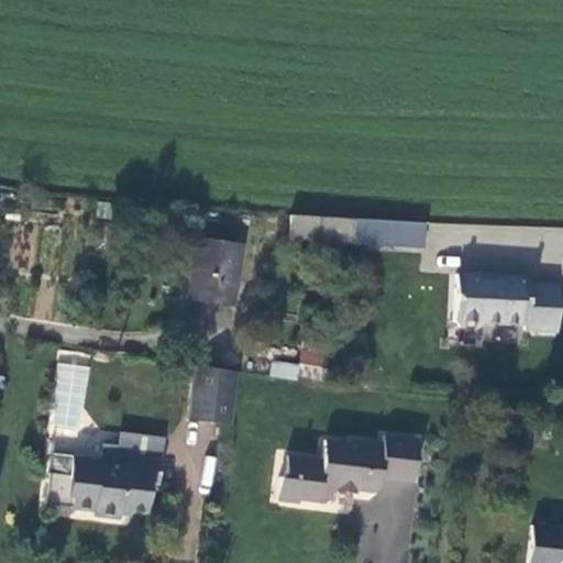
[(287,239),(353,243),(355,219),(289,213),(287,239)]
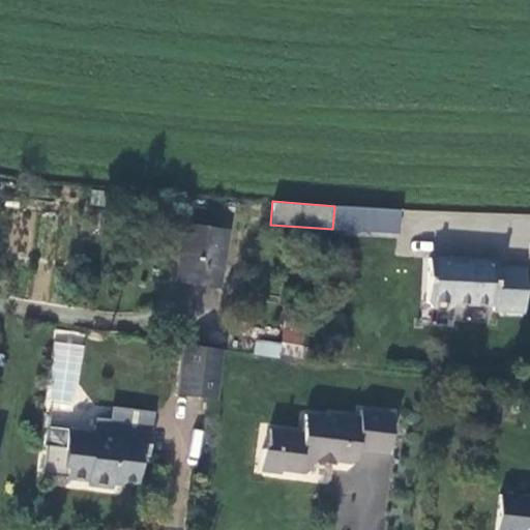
[(396,234),(399,210),(334,206),(332,229),(396,234)]
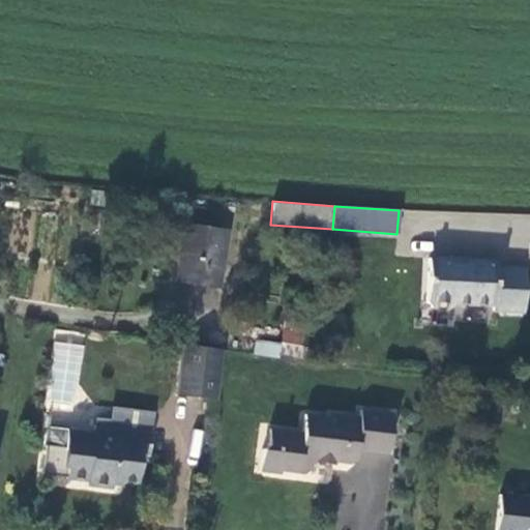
[(224,232),(183,226),(175,283),(215,289),(224,232)]
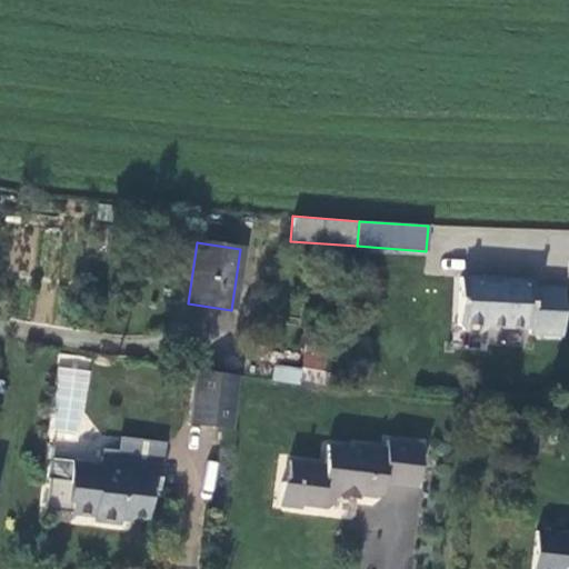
[(560,335),(563,288),(531,286),(531,280),(500,278),(500,283),(487,283),(485,277),(459,276),(456,320),(462,330),(477,331),(488,326),(529,329),(529,332),(560,335)]
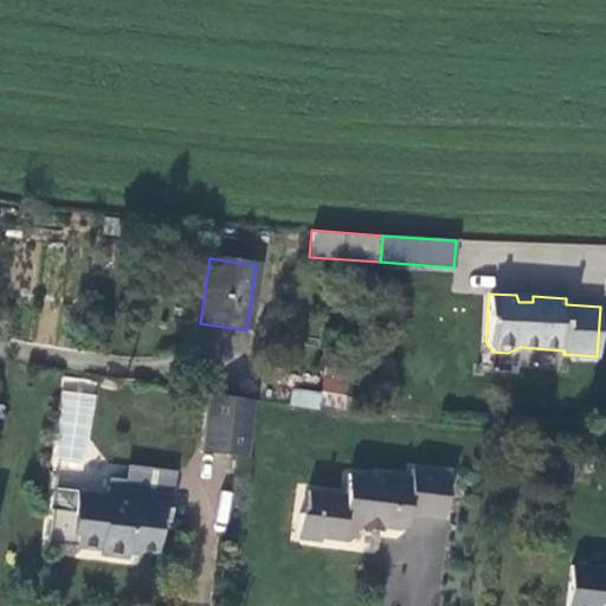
[(323,372),(317,408),(360,414),(365,378),(323,372)]
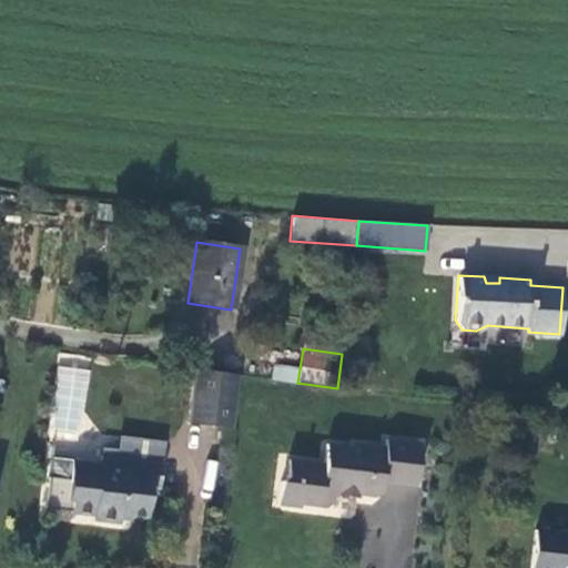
[(87,396),(90,368),(59,365),(56,393),(87,396)]
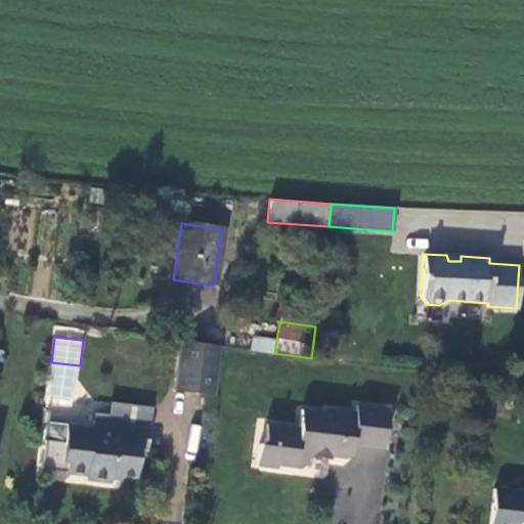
[(174,388),(214,394),(220,346),(180,340),(174,388)]
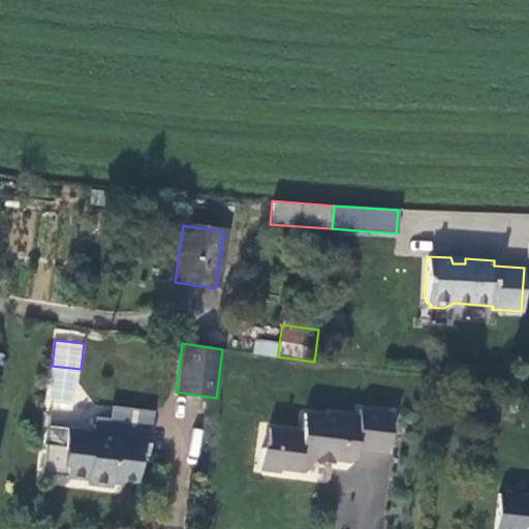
[(112,404),(109,425),(151,429),(153,409),(112,404)]
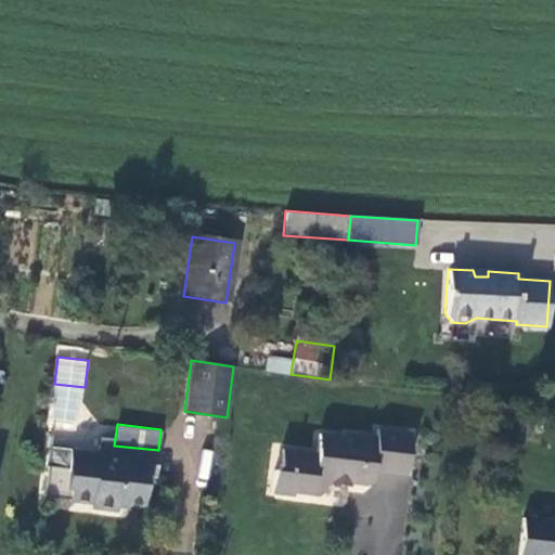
[(267,478),(266,501),(287,503),(287,500),(312,502),(319,495),(320,489),(344,491),(344,488),(360,489),(365,485),(366,476),(400,478),(403,435),(369,433),(368,451),(352,450),(353,440),(339,438),(335,440),(310,439),(309,459),(274,455),(273,473),(267,478)]
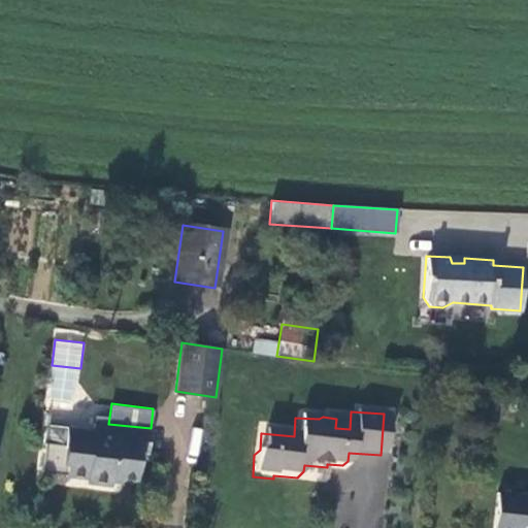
[(66,476),(87,480),(86,485),(112,488),(113,477),(137,481),(140,454),(147,455),(151,428),(108,424),(93,422),(92,431),(66,428),(66,430),(48,428),(46,444),(45,444),(41,473),(66,476)]
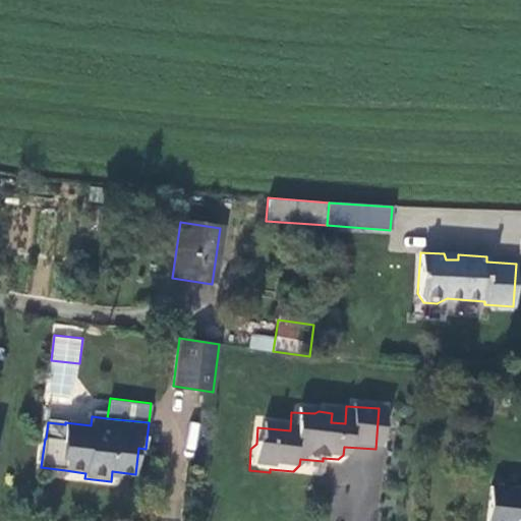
[(520,520),(520,487),(490,485),(485,520),(520,520)]
